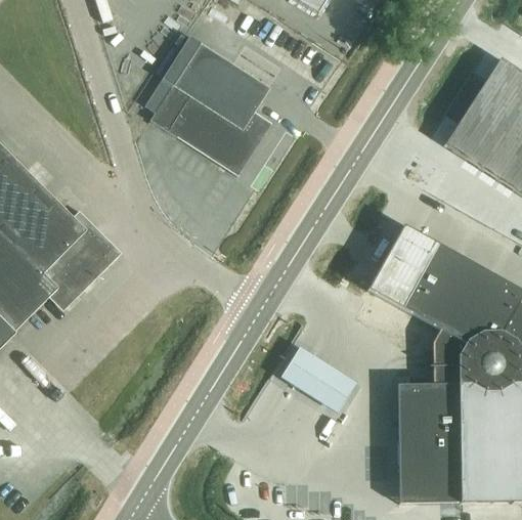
[(300,0),(318,11),(324,0),(300,0)]
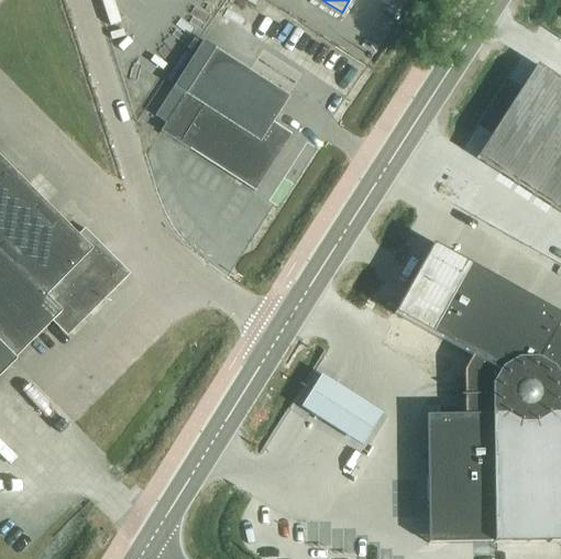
[(205,35),(157,111),(167,117),(162,127),(256,187),(293,130),(274,118),(290,92),(205,35)]
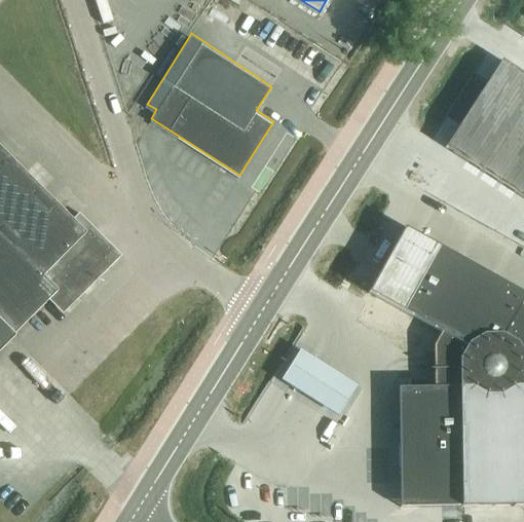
[(523,71),(502,57),(501,60),(503,61),(450,143),(448,142),(447,144),(523,193),(523,71)]
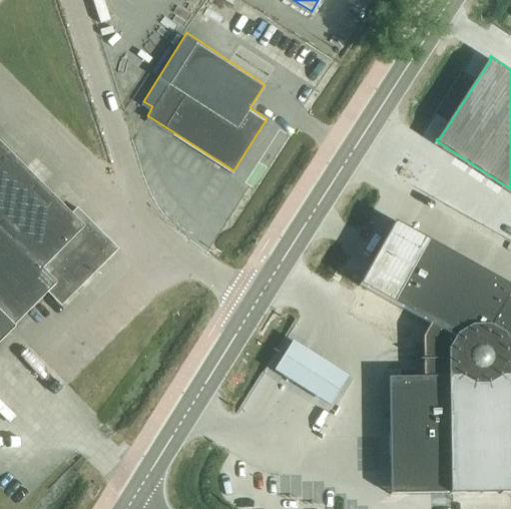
[(0,66),(0,78),(3,81),(9,74),(0,66)]
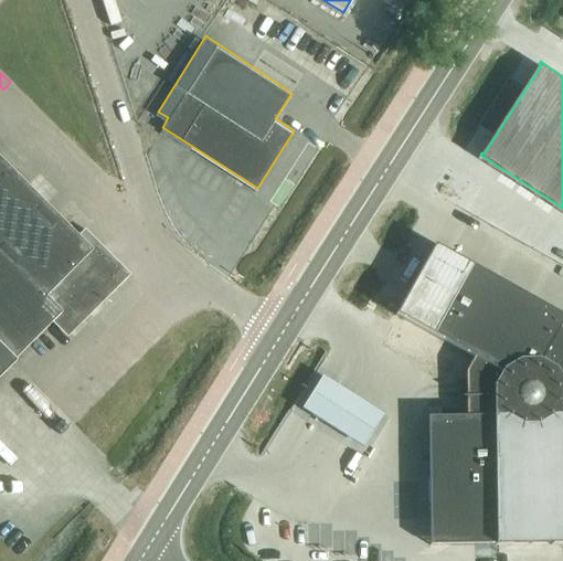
[(0,376),(18,358),(16,356),(56,315),(68,327),(115,282),(117,285),(131,271),(86,225),(80,232),(0,152),(0,376)]
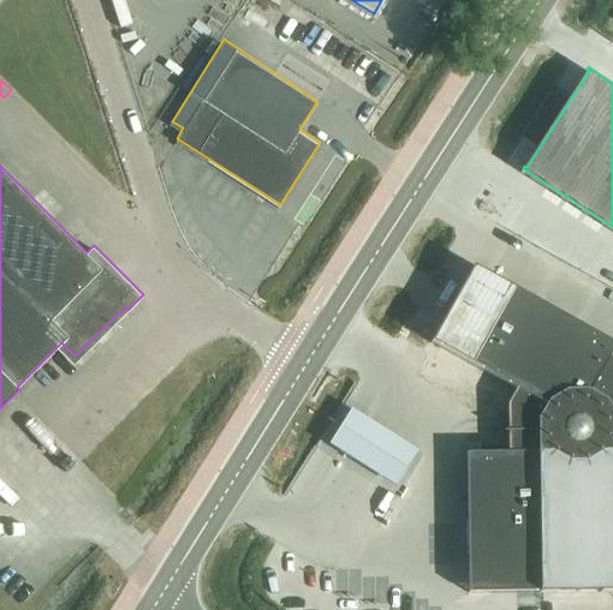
[(612,353),(608,352),(612,345),(612,339),(474,262),(432,338),(516,384),(507,400),(507,448),(466,448),(469,587),(539,586),(539,587),(612,586),(612,353)]
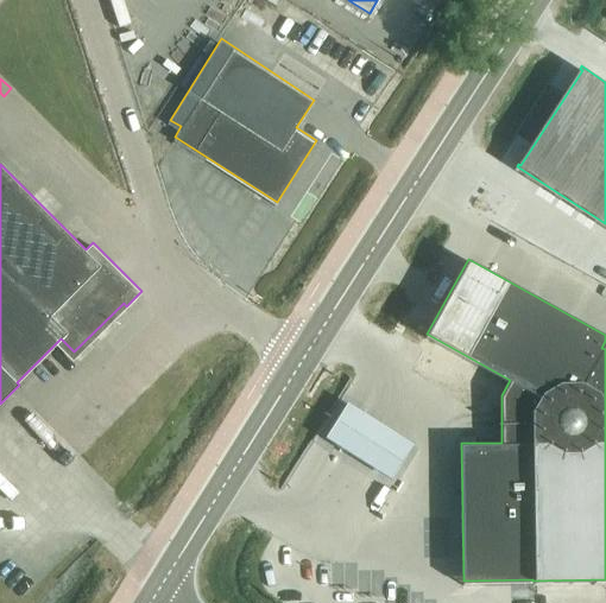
[(0,499),(0,515),(5,521),(14,512),(0,499)]
